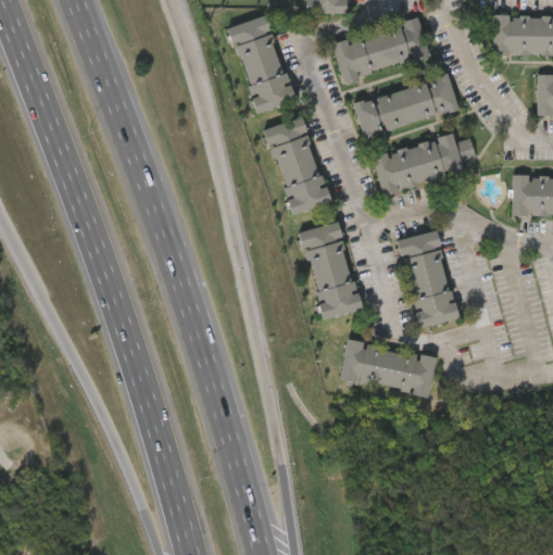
[(349,0),(305,0),(305,12),(349,12),(349,0)]
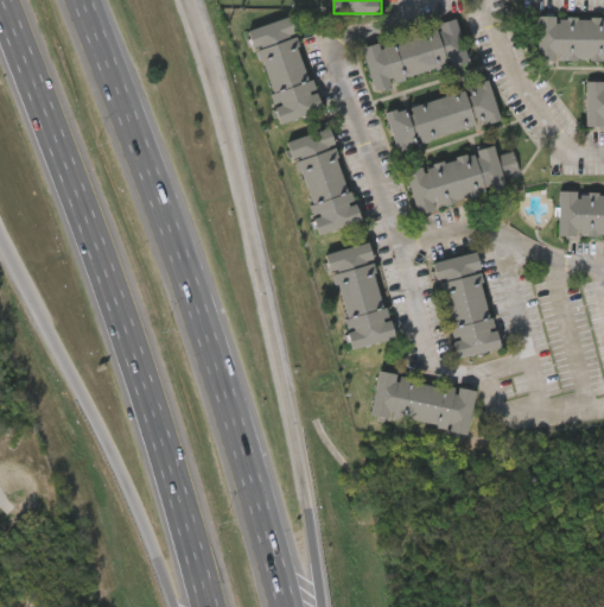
[(290,17),(247,32),(281,125),(324,109),(290,17)]
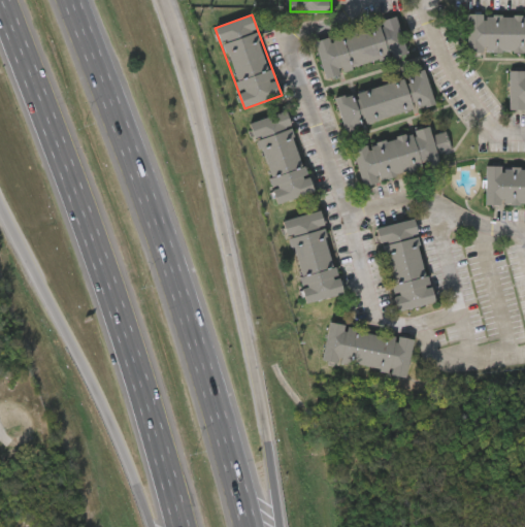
[(524,14),(467,14),(467,54),(524,54),(524,14)]
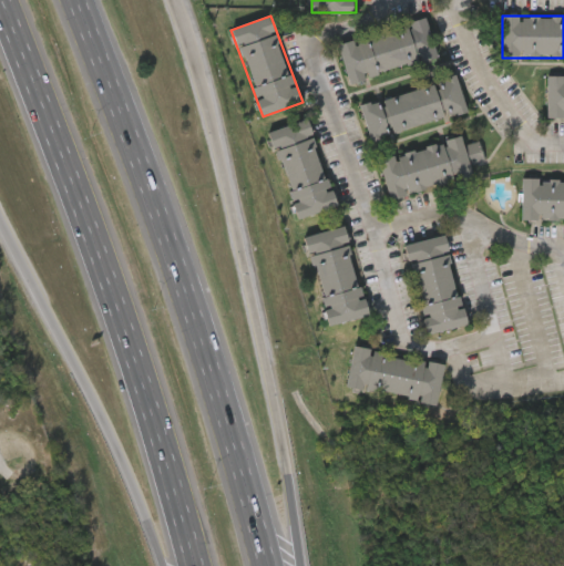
[(429,19),(339,49),(354,90),(442,60),(429,19)]
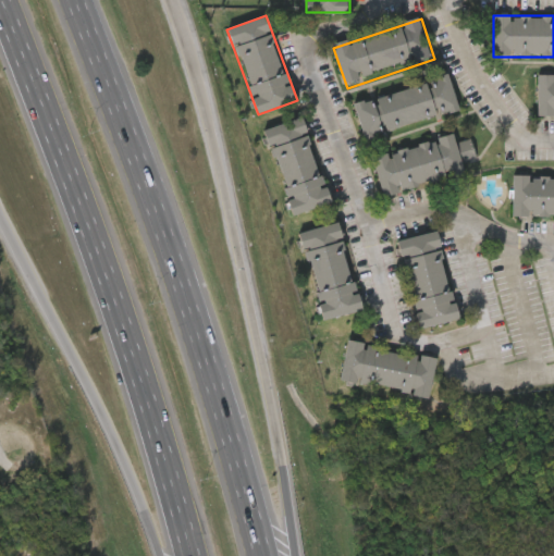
[(448,72),(354,106),(367,143),(462,109),(448,72)]
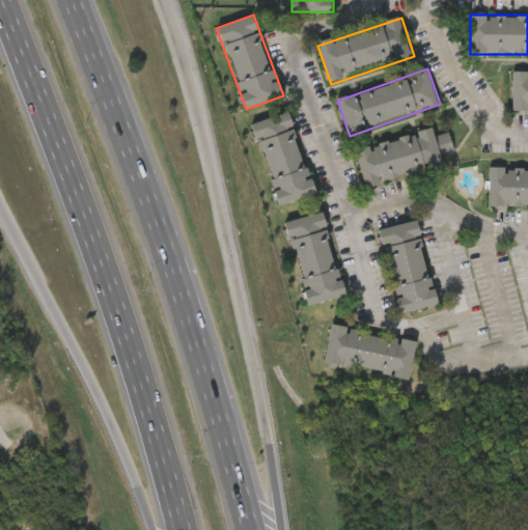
[(527,74),(516,74),(516,114),(527,113),(527,74)]
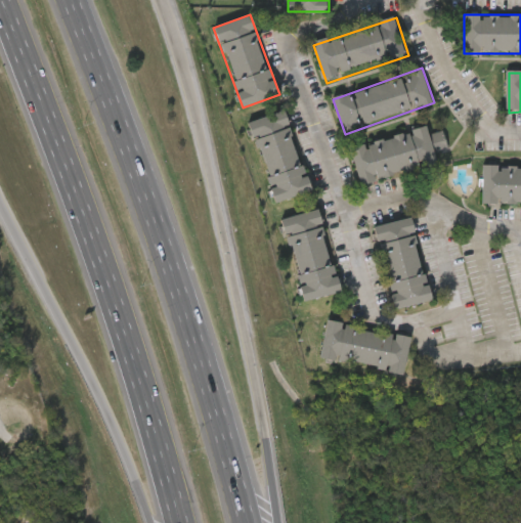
[(284,111),(248,122),(274,203),(310,190),(284,111)]
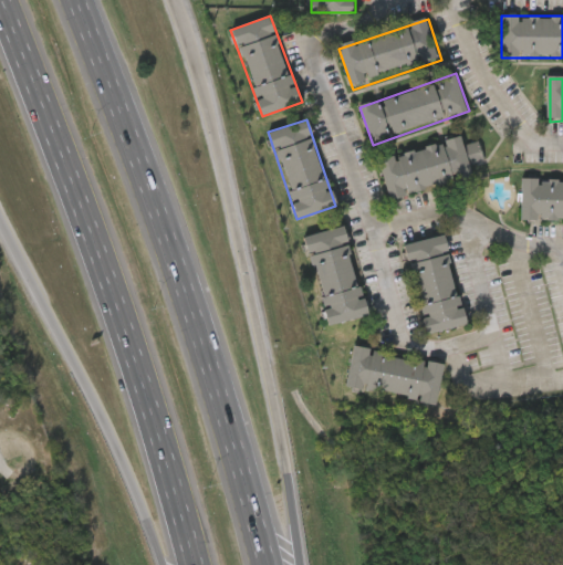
[(379,159),(392,199),(469,177),(466,166),(485,160),(479,142),(464,146),(460,136),(379,159)]
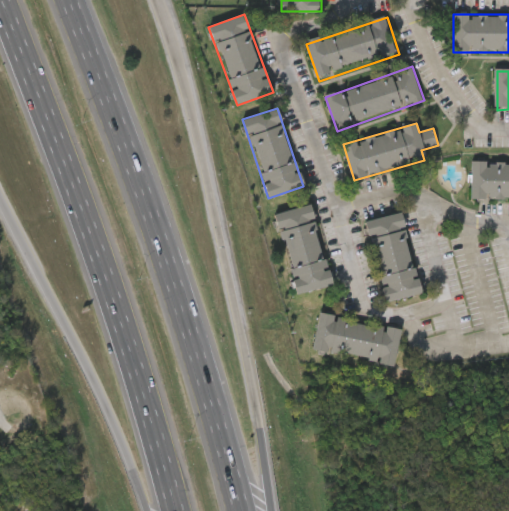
[(508,162),(472,161),(471,198),(508,199),(508,162)]
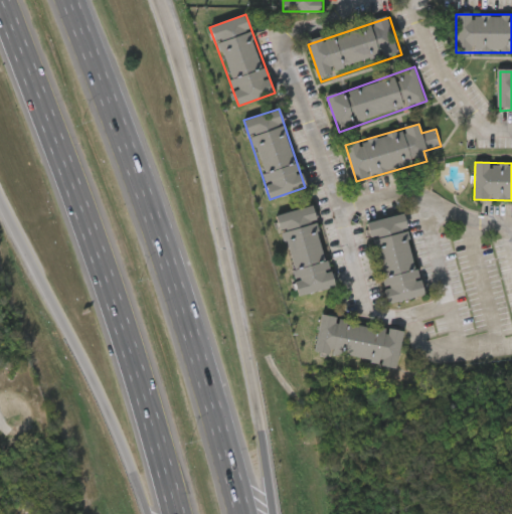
[(313,205),(276,216),(300,296),(337,286),(313,205)]
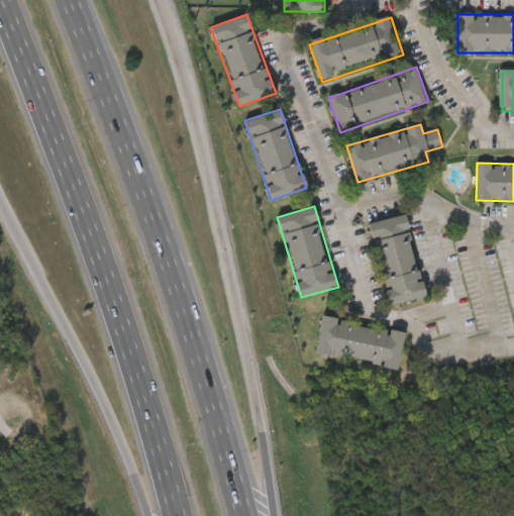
[(407,214),(370,224),(391,306),(428,296),(407,214)]
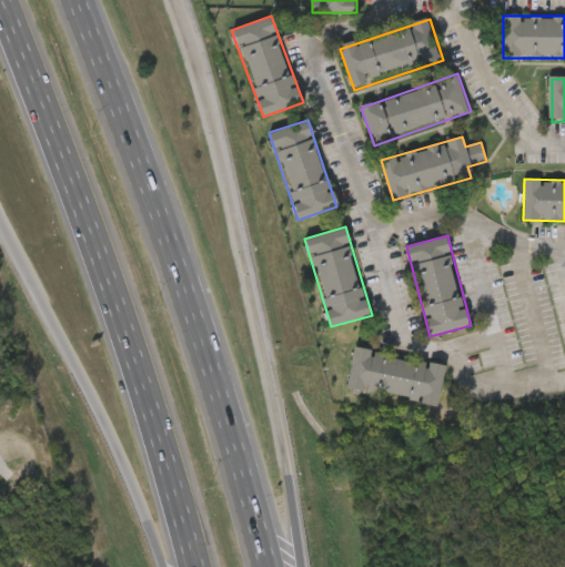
[(444,367),(356,348),(347,386),(435,405),(444,367)]
